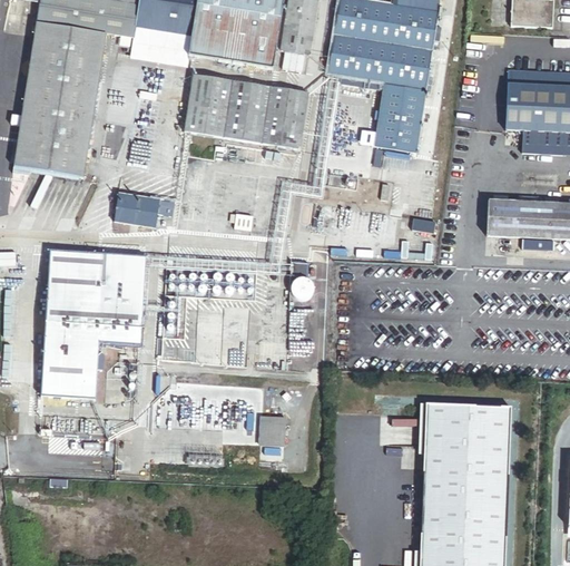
[(84,176),(107,32),(120,35),(133,36),(135,37),(137,27),(192,36),(196,0),(41,0),(13,171),(29,174),(32,168),(35,168),(43,173),(45,169),(47,171),(55,174),(56,172),(58,172),(67,176),(68,173),(70,174),(78,177),(79,175),(84,176)]
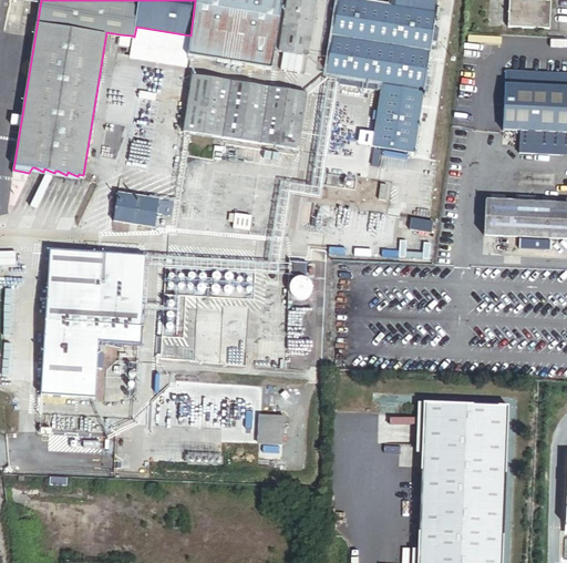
[(271,67),(281,0),(195,0),(191,36),(187,53),(271,67)]
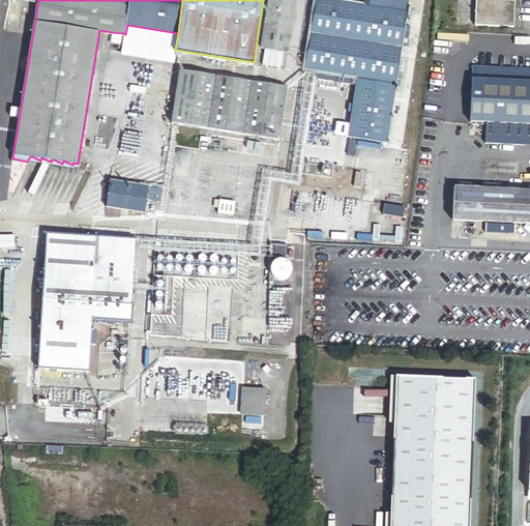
[(288,49),(296,0),(268,0),(262,45),(288,49)]
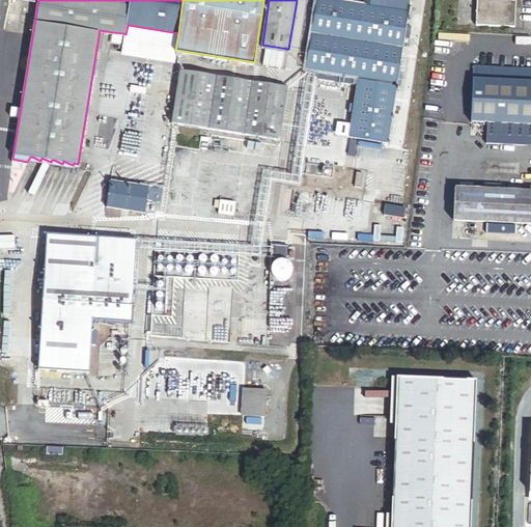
[(388,140),(409,9),(370,3),(369,0),(365,0),(365,2),(351,0),(316,0),(306,66),(307,67),(357,75),(358,76),(348,134),(388,140)]
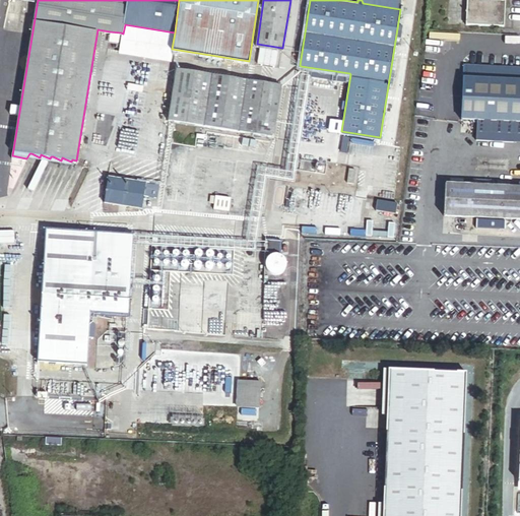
[(400,9),(402,0),(362,0),(363,3),(400,9)]
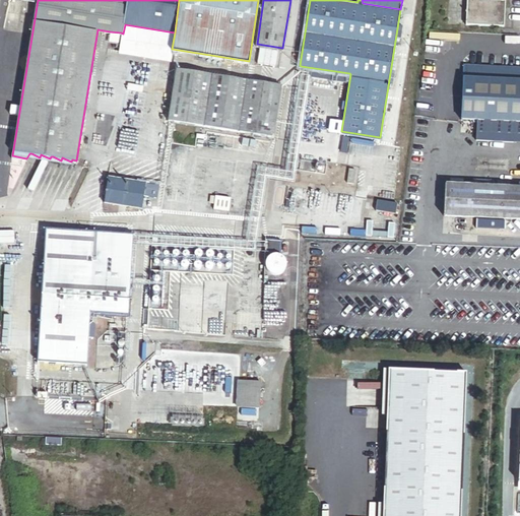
[(467,0),(466,22),(505,24),(506,0),(467,0)]
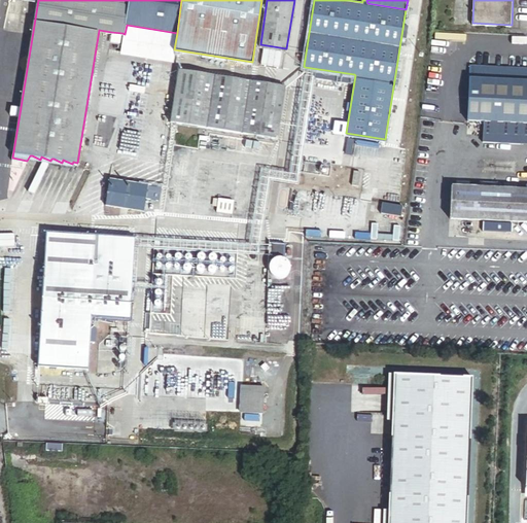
[(174,49),(177,33),(127,25),(125,34),(121,53),(172,61),(174,49)]
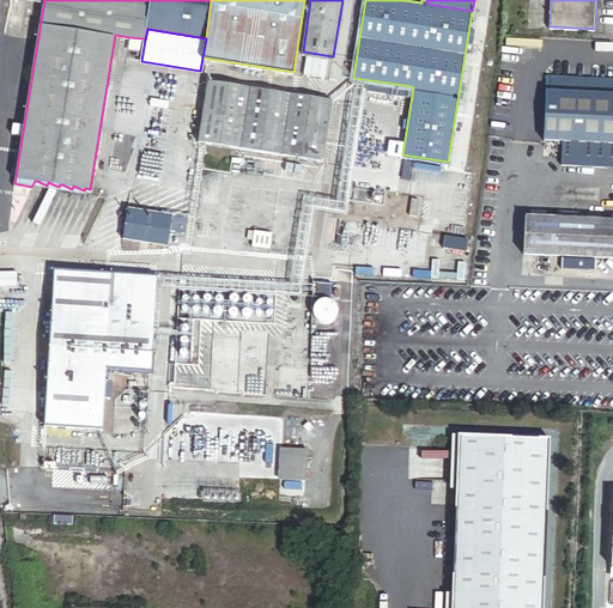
[(141,47),(143,38),(129,37),(128,46),(141,47)]
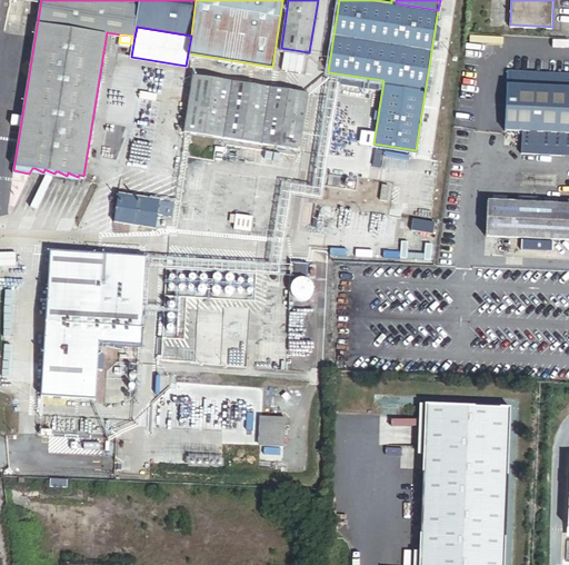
[(568,145),(568,202),(487,199),(486,233),(568,237),(568,71),(507,69),(503,142),(568,145)]
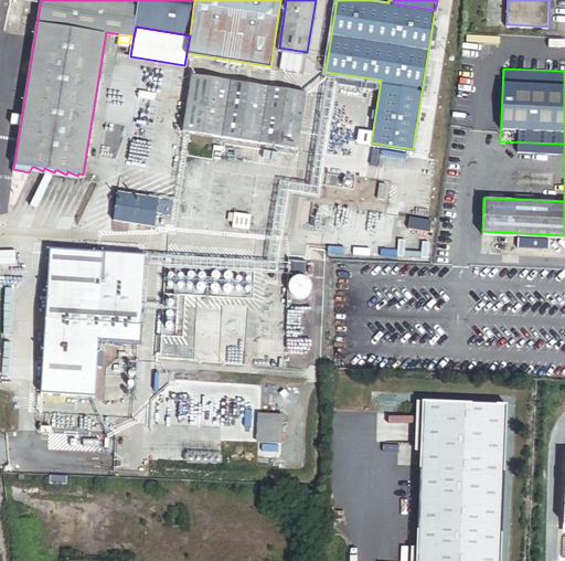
[(380,80),(327,72),(326,76),(379,86),(380,80)]
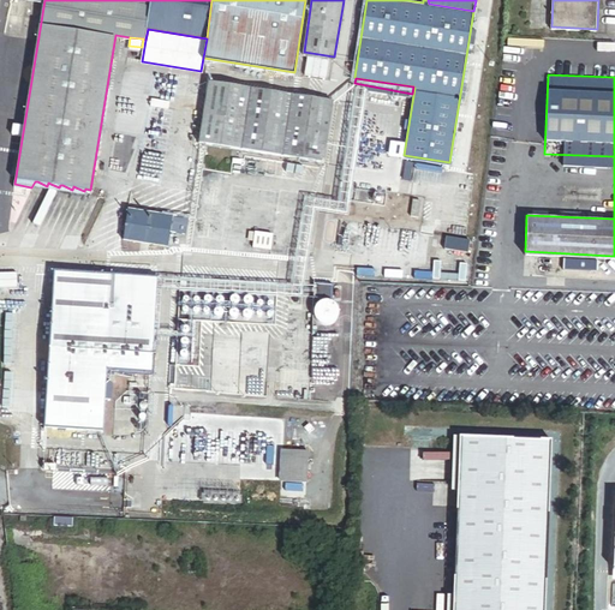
[(321,159),(330,99),(209,79),(199,139),(321,159)]
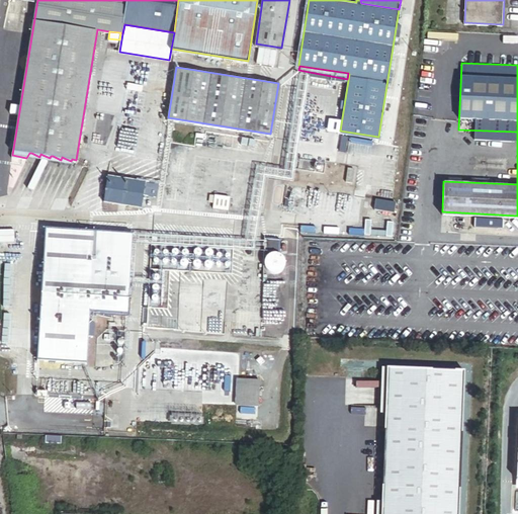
[(324,143),(329,112),(293,106),(288,137),(324,143)]
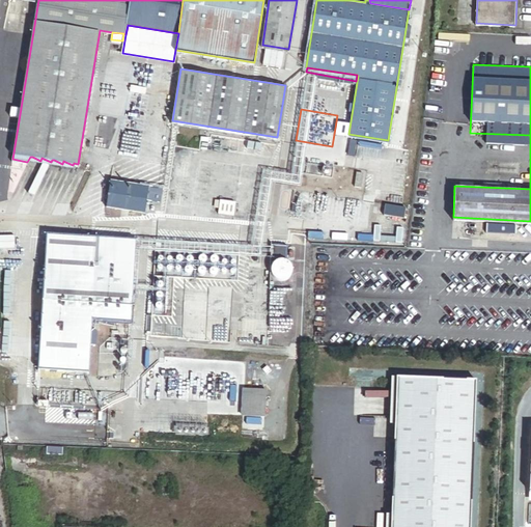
[(361,186),(363,170),(357,169),(355,185),(361,186)]
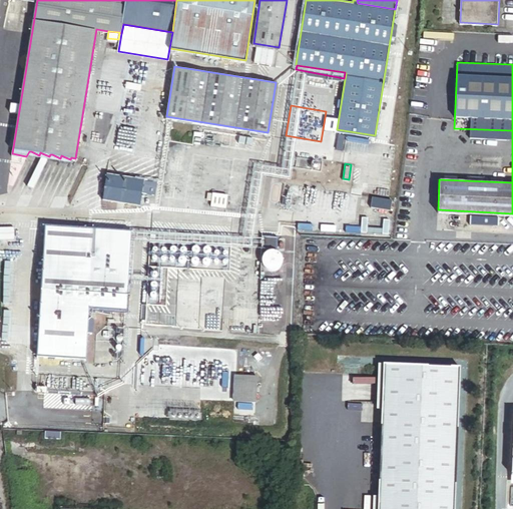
[(153,193),(155,181),(143,179),(143,178),(107,172),(103,197),(132,202),(136,203),(139,203),(141,191),(153,193)]
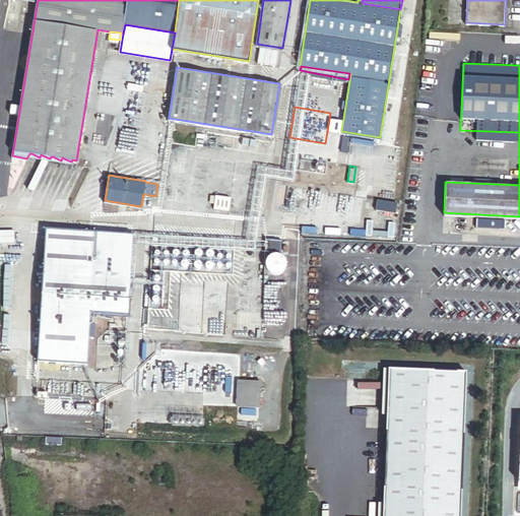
[(38,360),(86,363),(90,305),(129,307),(134,233),(46,227),(38,360)]
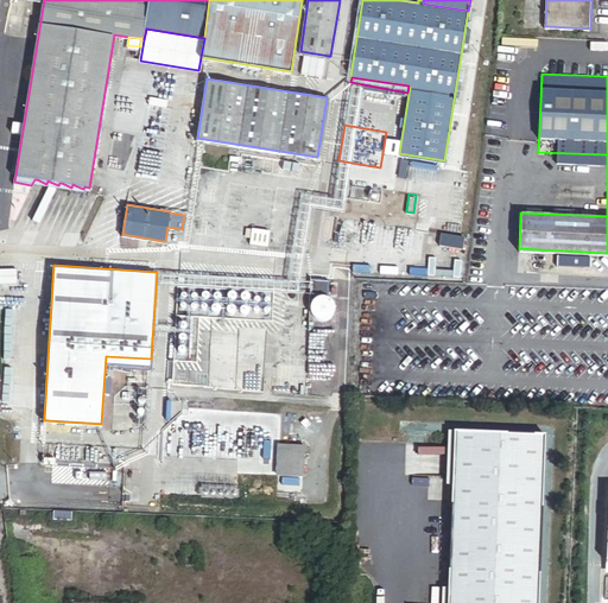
[(310,292),(323,293),(323,281),(311,280),(310,292)]
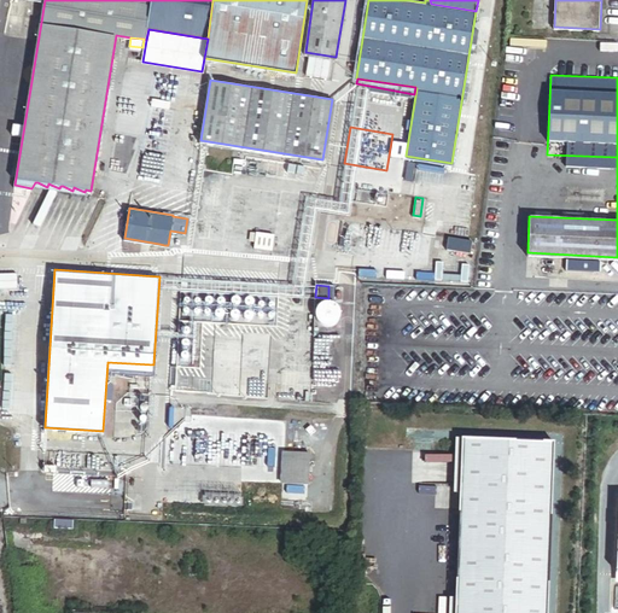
[(318,316),(333,327),(343,311),(326,302),(318,316)]
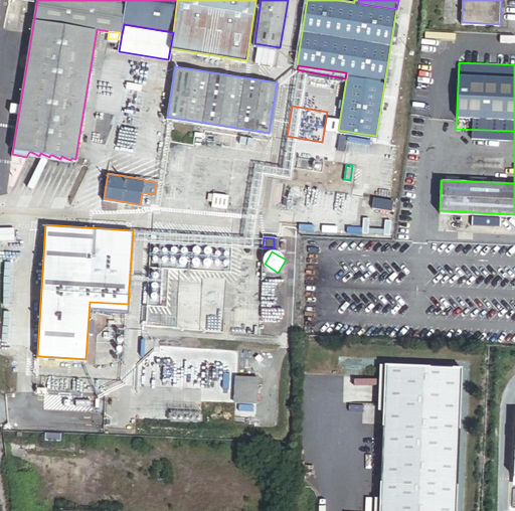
[(33,341),(34,327),(0,324),(0,347),(3,348),(3,339),(33,341)]
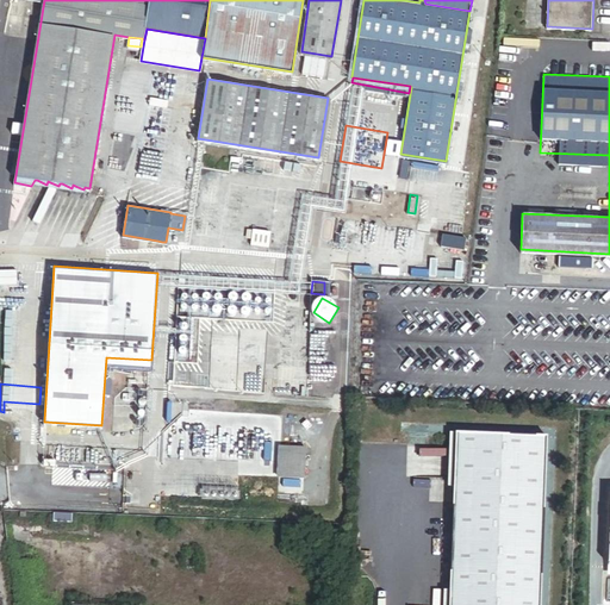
[(237,492),(240,429),(223,428),(221,491),(237,492)]
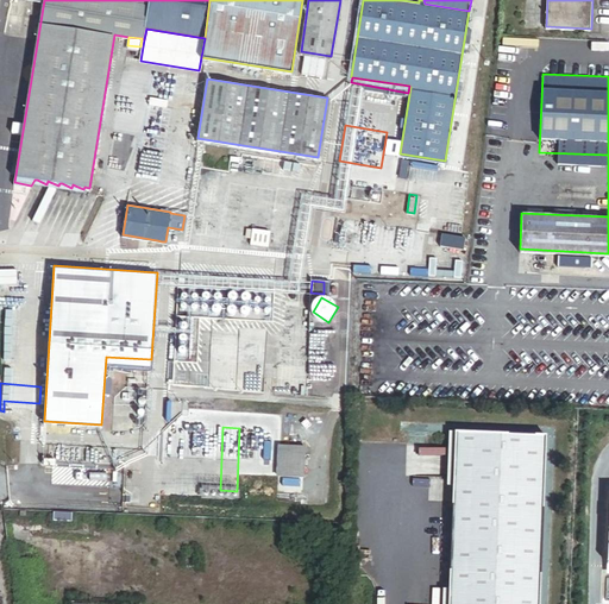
[(540,603),(547,432),(456,428),(454,479),(449,603),(540,603)]
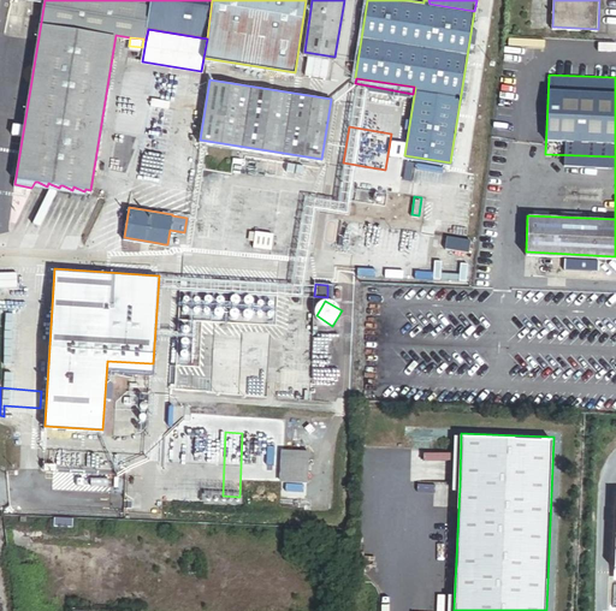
[(307,481),(309,450),(284,448),(282,479),(307,481)]
